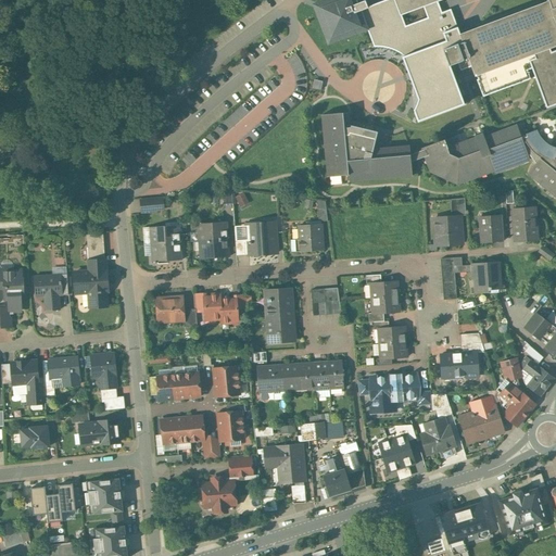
[(356,0),(325,0),(313,4),(328,45),(368,29),(361,11),(368,8),(365,0),(358,3),(356,0)]
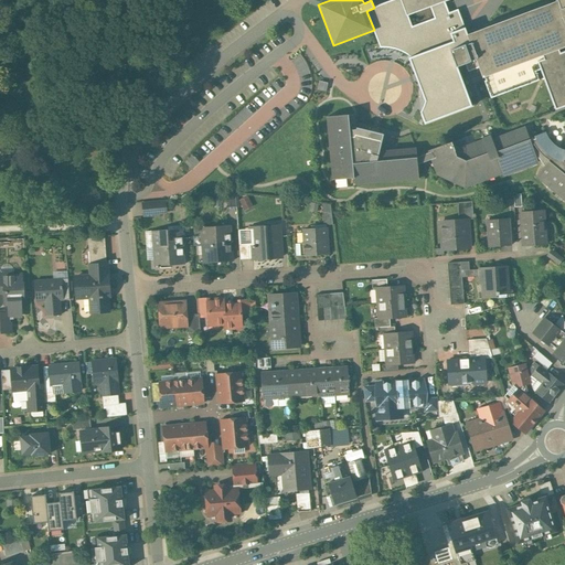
[(400,0),(406,17),(449,0),(400,0)]
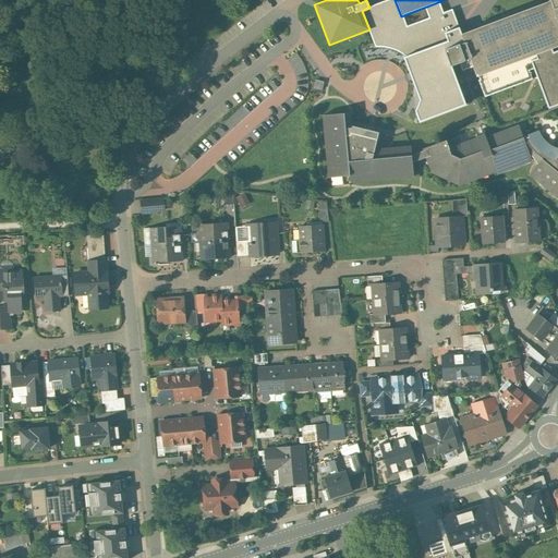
[(550,1),(462,34),(463,38),(462,38),(461,38),(458,38),(457,40),(455,40),(457,45),(445,49),(436,27),(425,32),(428,41),(425,43),(410,48),(431,99),(439,95),(440,98),(449,95),(451,99),(462,95),(450,65),(471,58),(485,95),(531,79),(523,57),(528,56),(557,44),(557,5),(553,9),(550,1)]
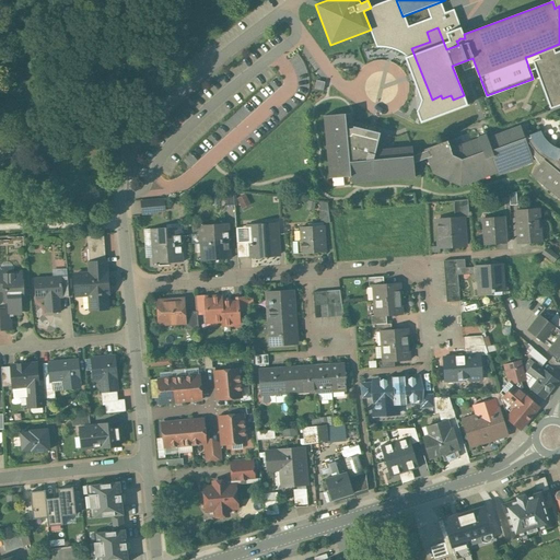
[(559,44),(529,56),(547,104),(559,98),(559,44)]
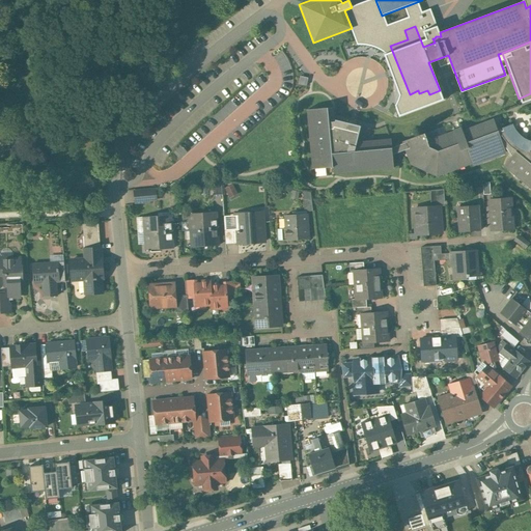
[(300,76),(299,83),(306,84),(307,77),(300,76)]
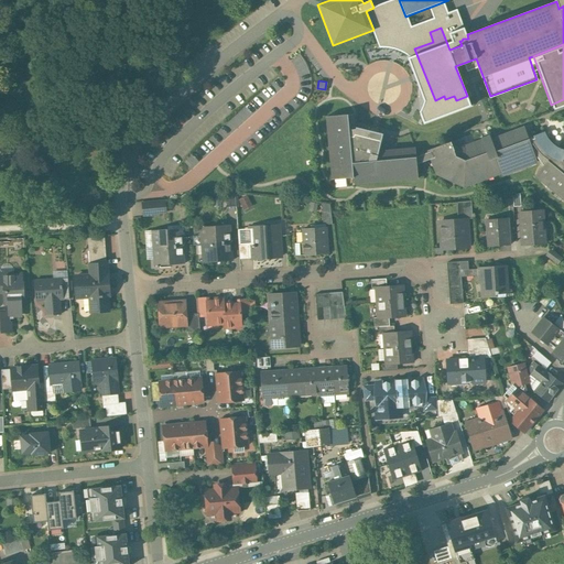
[(333,180),(354,177),(353,163),(349,130),(348,115),(326,117),(333,180)]
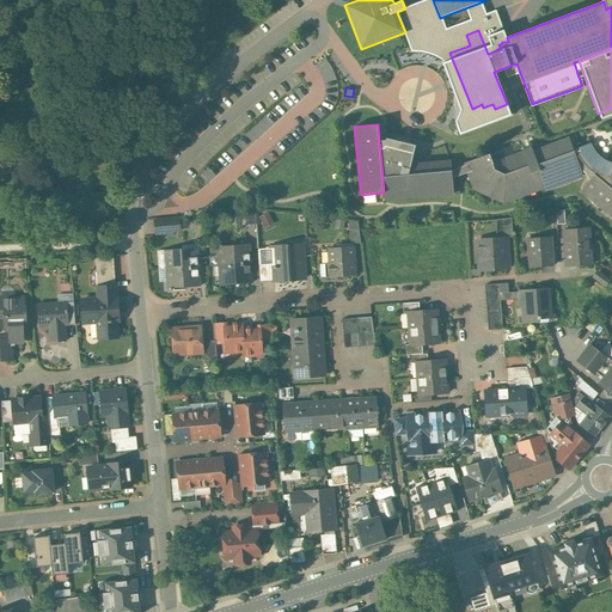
[(415,145),(386,139),(386,140),(379,141),(383,177),(409,175),(411,164),(415,145)]
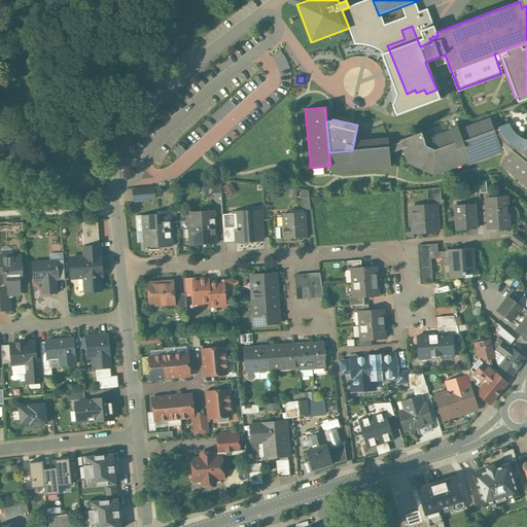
[(526,141),(524,140),(517,137),(512,131),(507,124),(498,127),(498,128),(494,130),(490,119),(459,131),(458,128),(450,130),(450,131),(424,141),(421,133),(401,140),(402,142),(405,148),(410,161),(433,172),(460,162),(461,165),(501,149),(500,148),(501,147),(507,154),(501,162),(526,182),(526,141)]
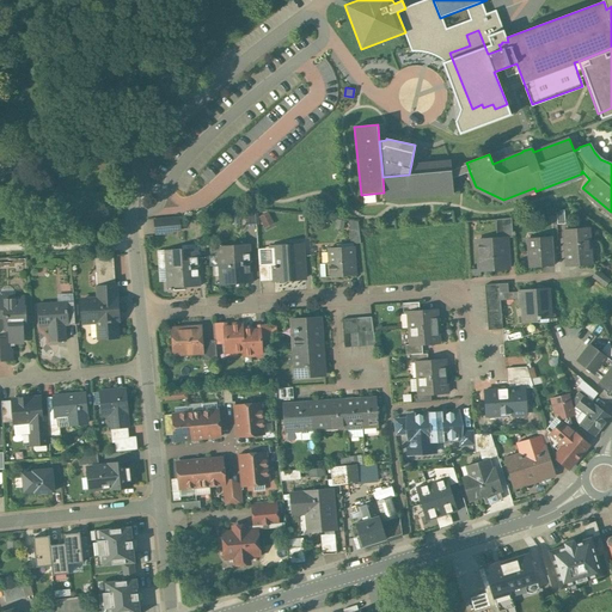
[(409,175),(383,177),(384,193),(384,200),(454,194),(452,178),(452,171),(451,161),(411,164),(409,175)]
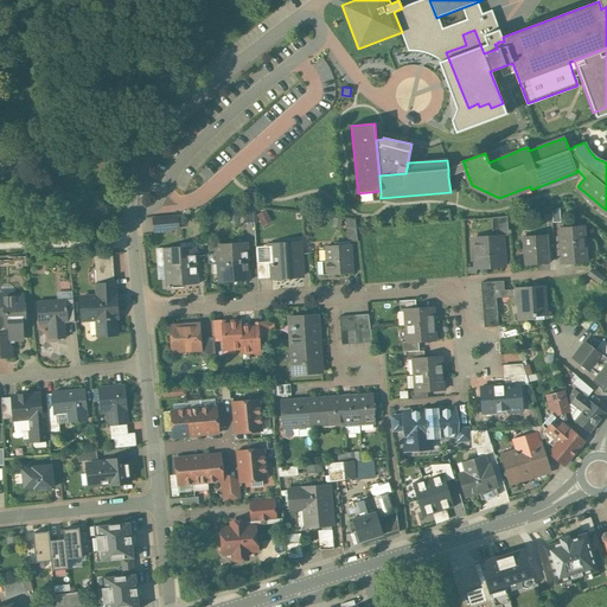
[(464,164),(448,170),(448,177),(466,171),(464,164)]
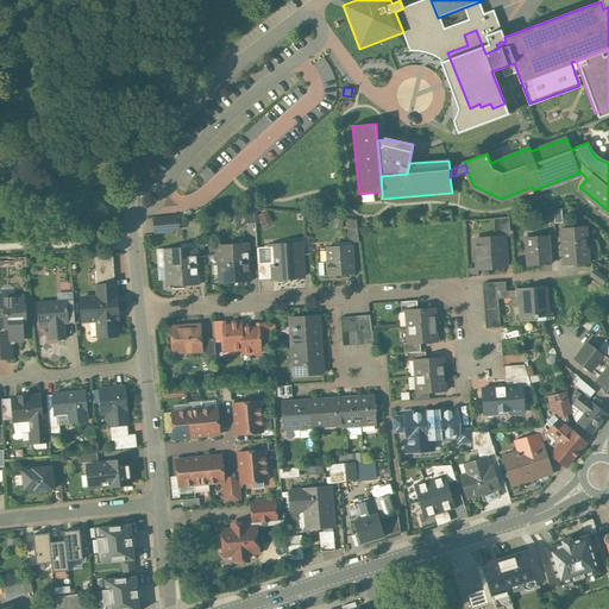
[(554,208),(554,214),(548,214),(548,221),(563,223),(563,209),(554,208)]
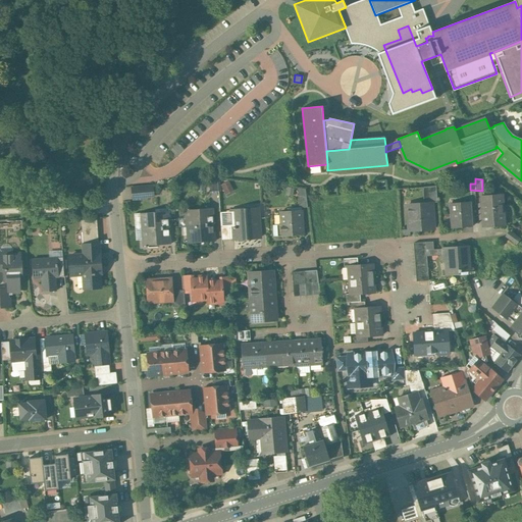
[(226,194),(233,190),(229,180),(222,185),(226,194)]
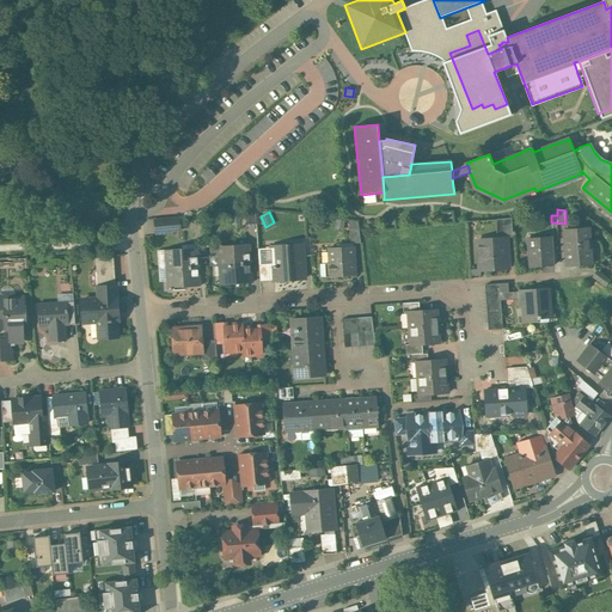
[(512,218),(502,219),(503,234),(513,234),(512,218)]
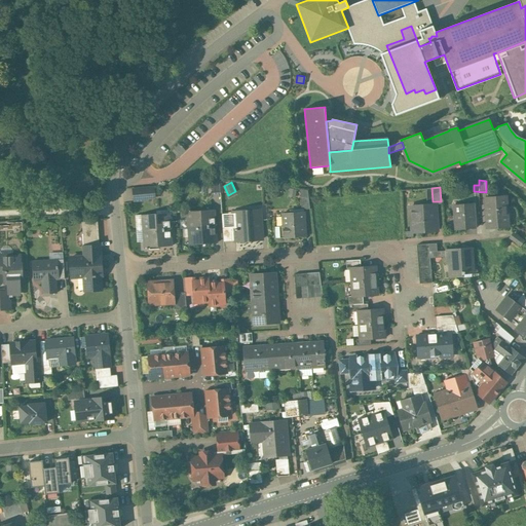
[(308,198),(300,197),(301,210),(310,210),(308,198)]
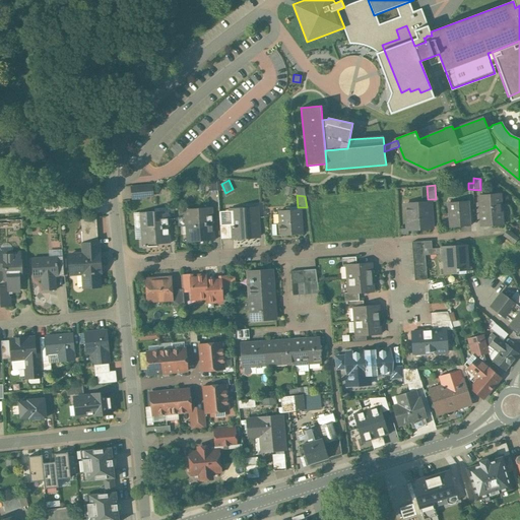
[(500,195),(479,196),(481,224),(502,223),(500,195)]
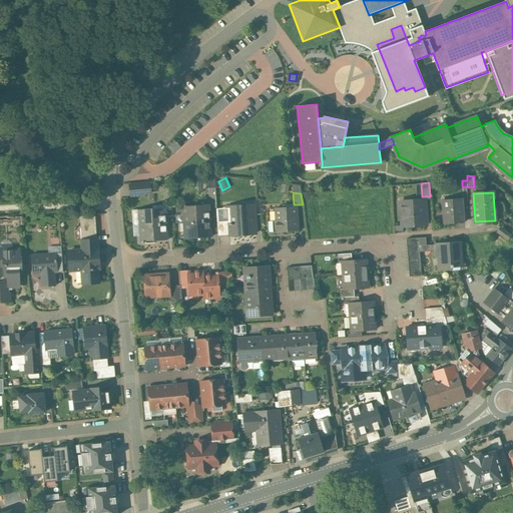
[(462,198),(443,200),(444,223),(464,222),(462,198)]
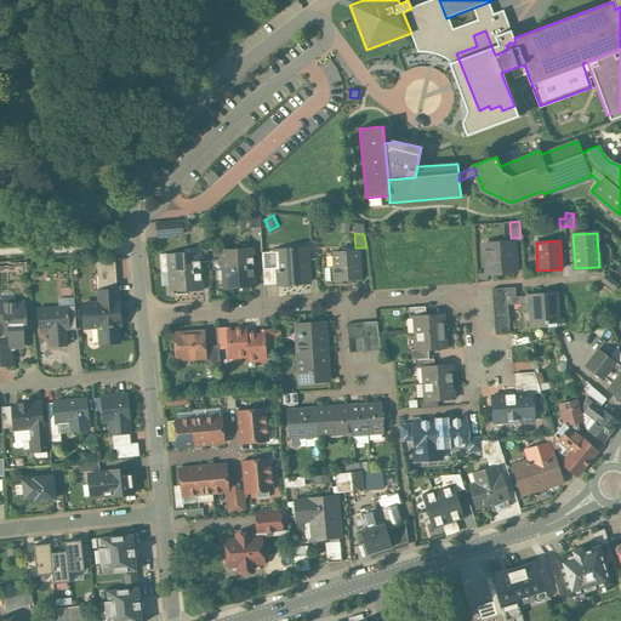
[(513,243),(485,244),(485,257),(486,275),(516,273),(513,243)]
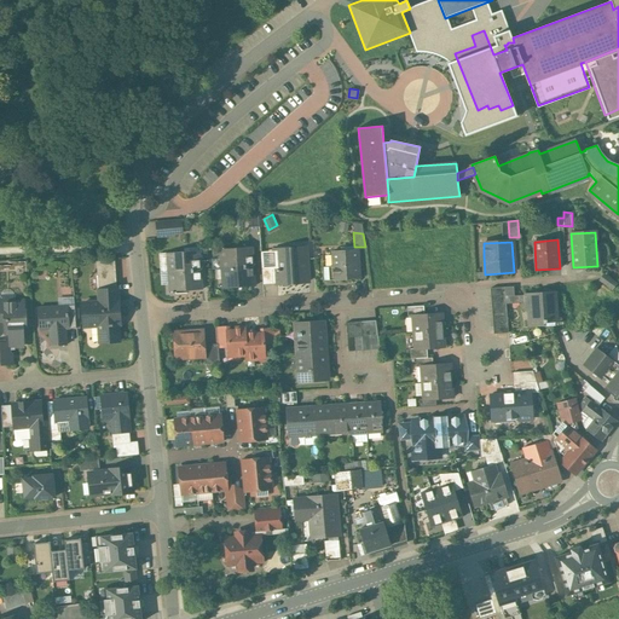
[(253,248),(221,249),(223,268),(254,266),(253,248)]
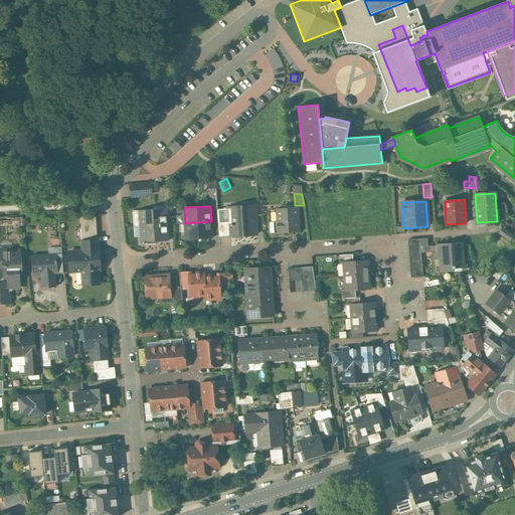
[(254,206),(228,208),(229,223),(230,236),(256,234),(254,206)]
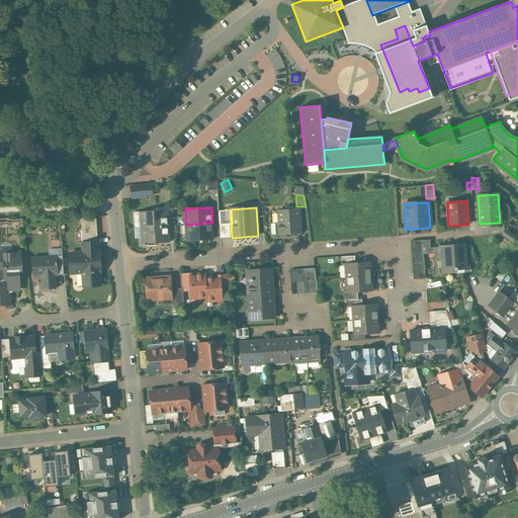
[(167,209),(142,211),(143,228),(168,226),(167,209)]
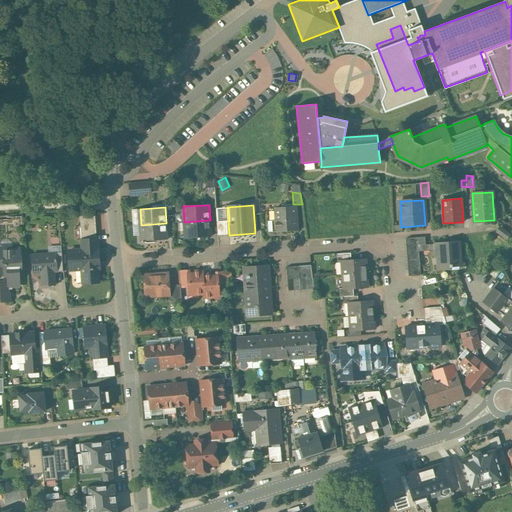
[(296,207),(275,208),(276,221),(268,221),(268,232),(297,230),(296,207)]
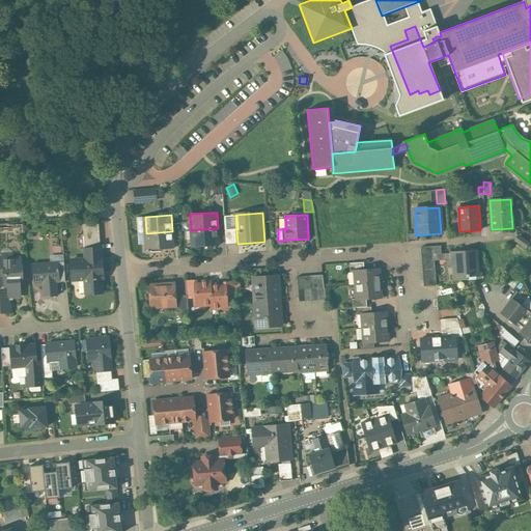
[(99,221),(82,221),(82,222),(84,250),(101,249),(101,248),(100,248),(99,221)]
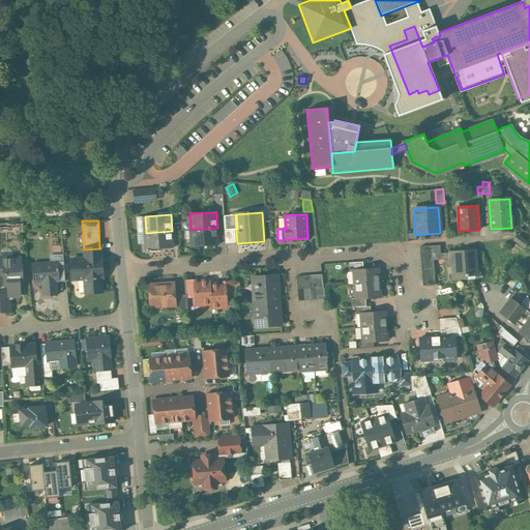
[(217,228),(190,230),(192,246),(218,244),(217,228)]
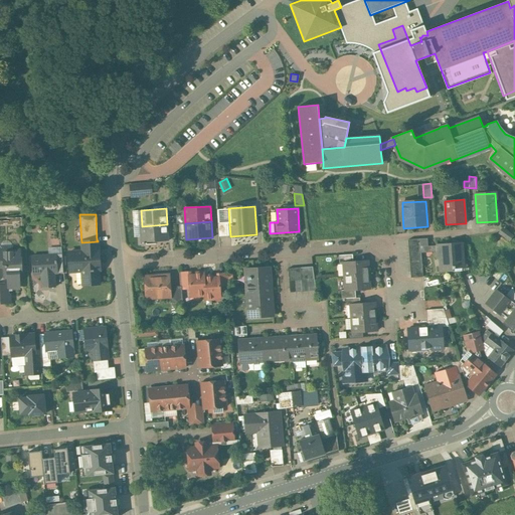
[(229,223),(217,224),(218,237),(230,236),(229,223)]
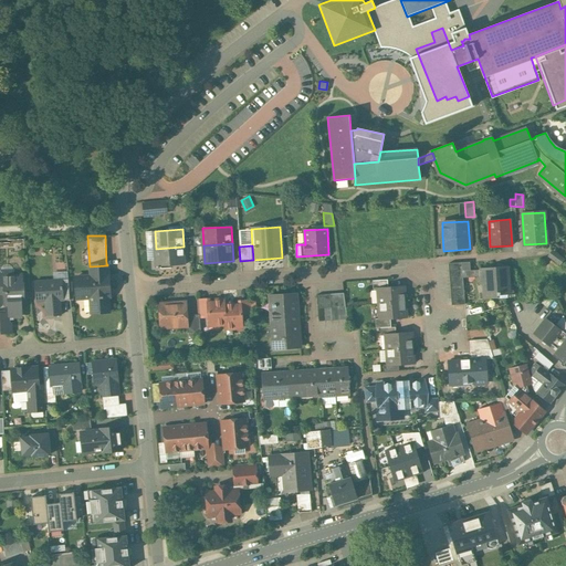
[(184,247),(156,249),(157,266),(186,264),(184,247)]
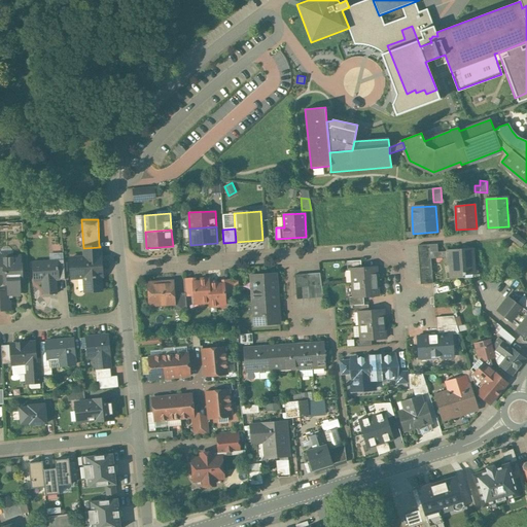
[(462,249),(446,251),(447,265),(454,265),(454,274),(463,273),(463,275),(473,274),(471,249),(470,249),(470,251),(463,252),(462,249)]
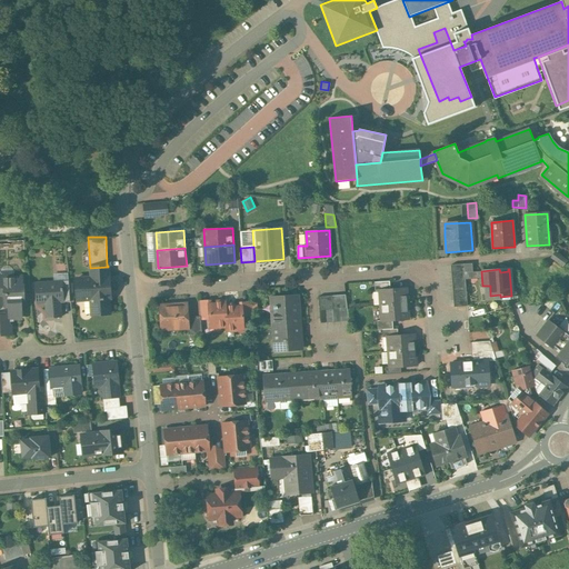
[(90,279),(77,280),(77,279),(76,279),(77,300),(96,299),(97,313),(92,313),(92,315),(109,313),(109,298),(108,271),(100,272),(100,278),(91,279),(91,278),(90,278),(90,279)]
